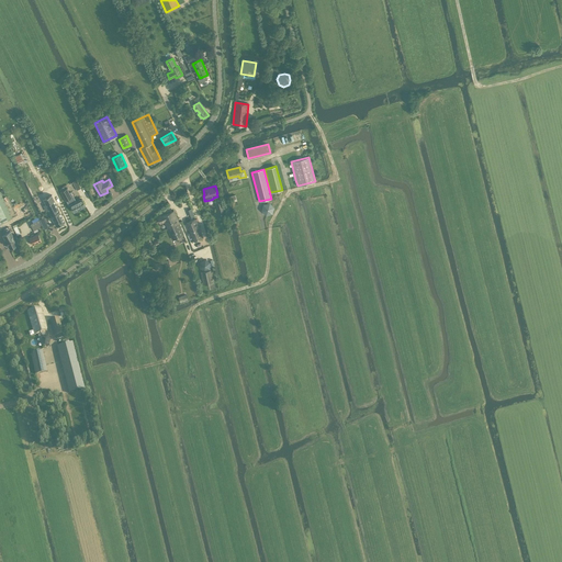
[(71,198),(66,188),(65,189),(60,191),(66,201),(71,198)]
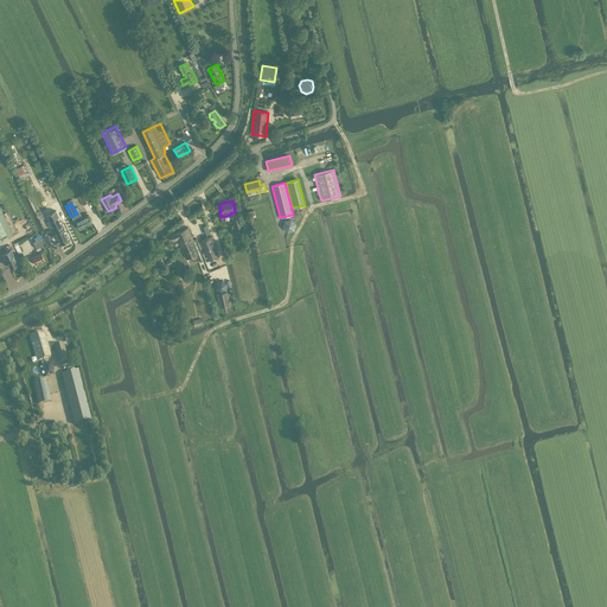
[(0,206),(0,241),(13,235),(0,206)]
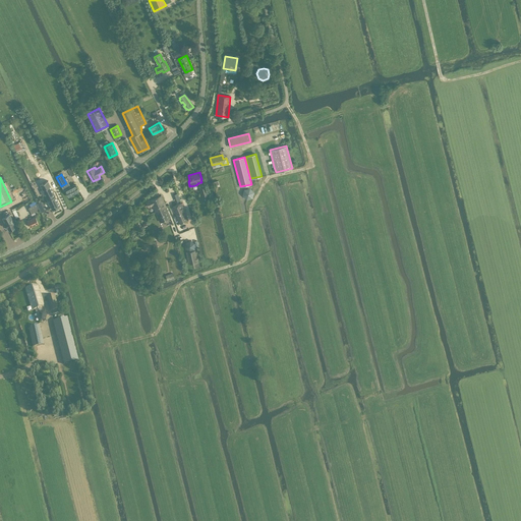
[(67,197),(79,190),(76,184),(71,186),(67,179),(65,180),(66,183),(61,186),(67,197)]
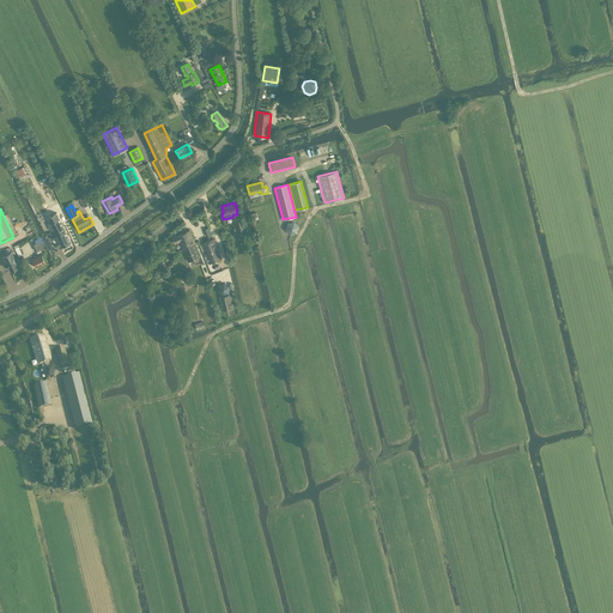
[(56,212),(47,217),(50,223),(48,224),(49,229),(52,228),(61,247),(71,242),(56,212)]
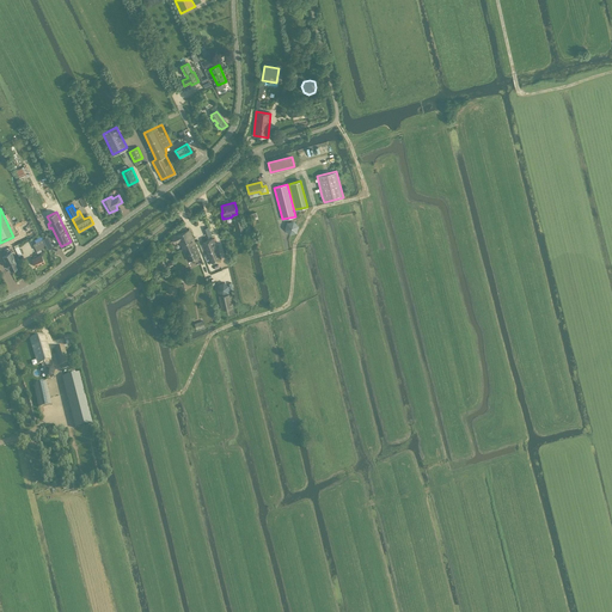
[(244,228),(242,219),(234,221),(237,231),(244,228)]
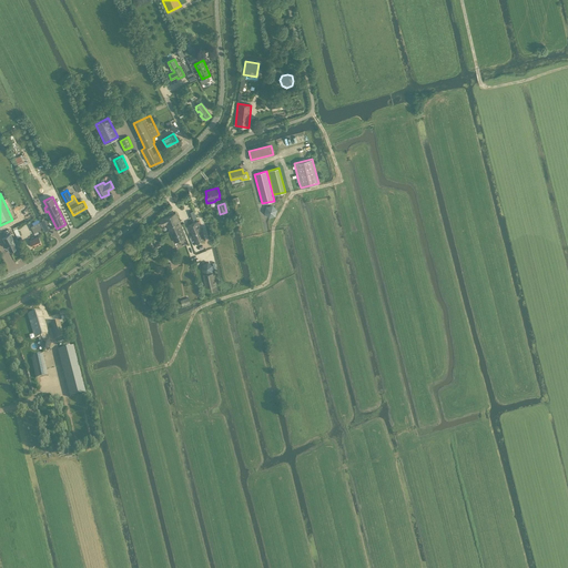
[(269,217),(275,215),(277,210),(273,204),(266,206),(264,213),(269,217)]
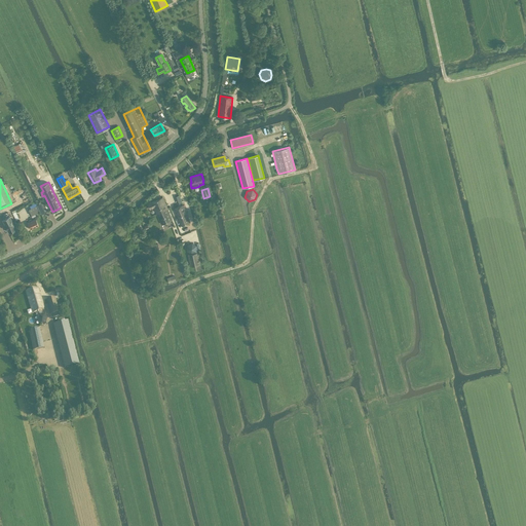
[(156,214),(167,209),(162,196),(151,201),(148,203),(150,209),(154,207),(155,210),(156,214)]
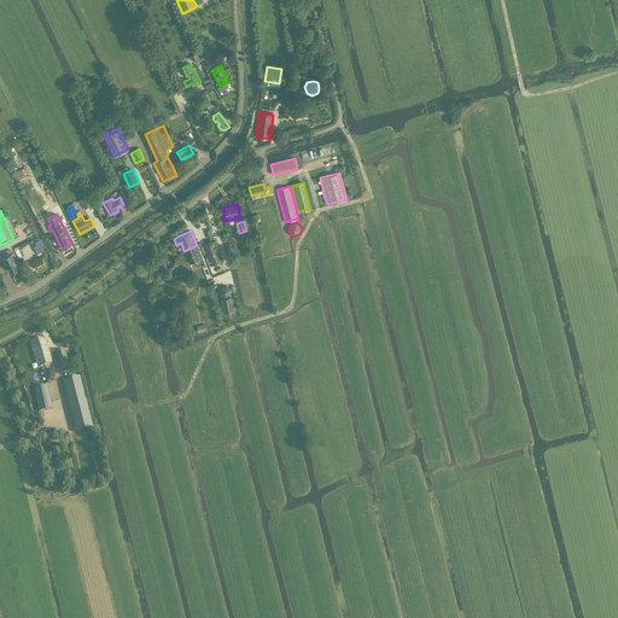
[(215,240),(205,244),(213,264),(222,261),(215,240)]
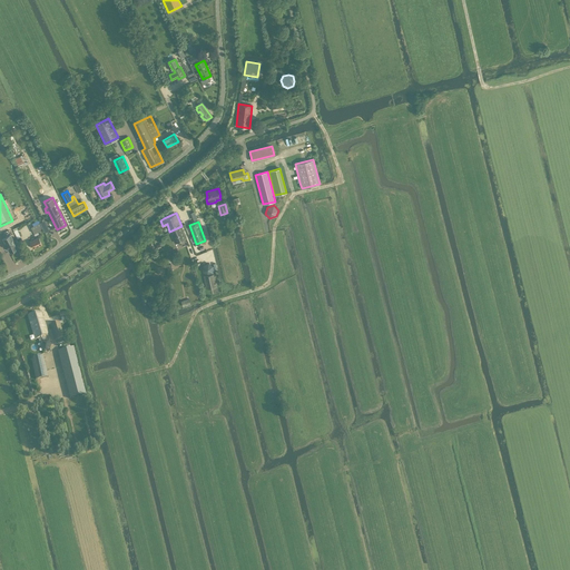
[(35,234),(43,229),(41,226),(40,223),(31,227),(35,234)]
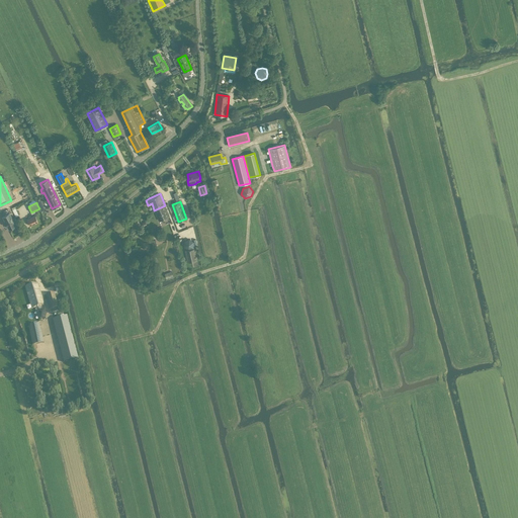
[(165,205),(154,210),(159,221),(169,216),(165,205)]
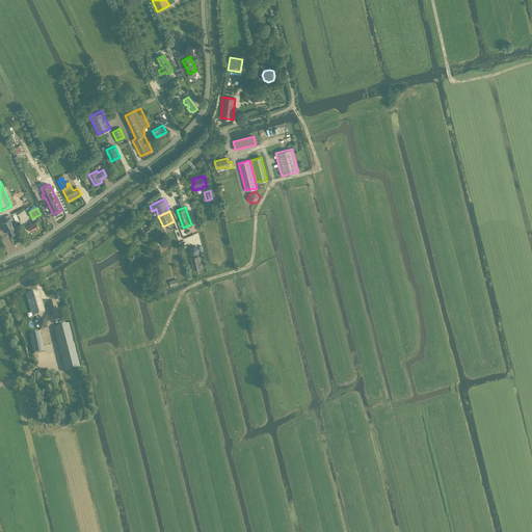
[(16,231),(9,218),(3,222),(5,227),(4,228),(6,232),(7,232),(9,235),(16,231)]
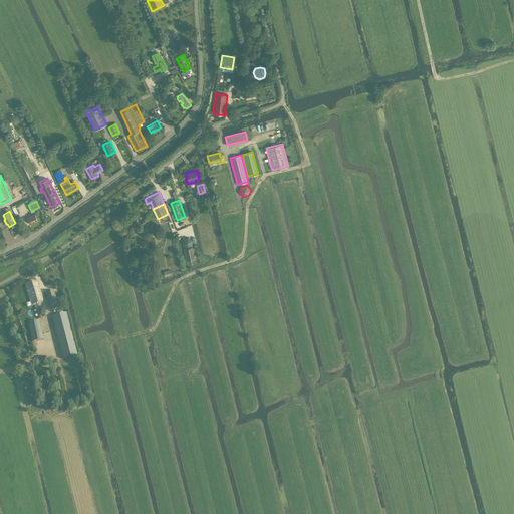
[(38,220),(35,214),(31,216),(30,214),(28,215),(29,217),(27,217),(30,224),(38,220)]
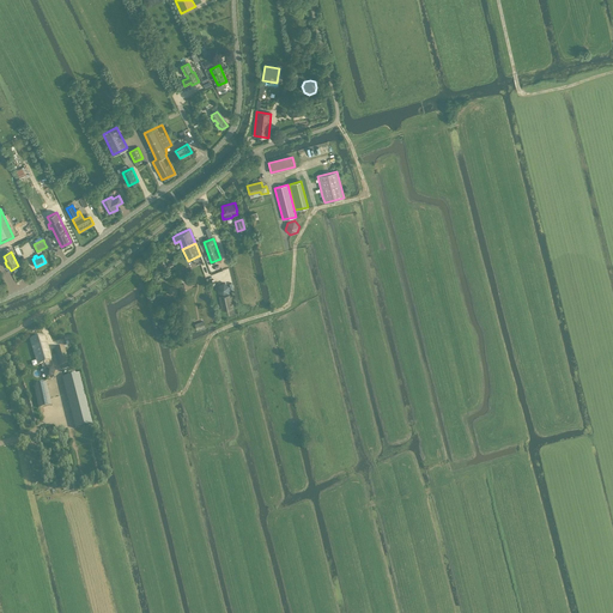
[(223,295),(229,292),(229,286),(224,283),(218,285),(218,291),(223,295)]
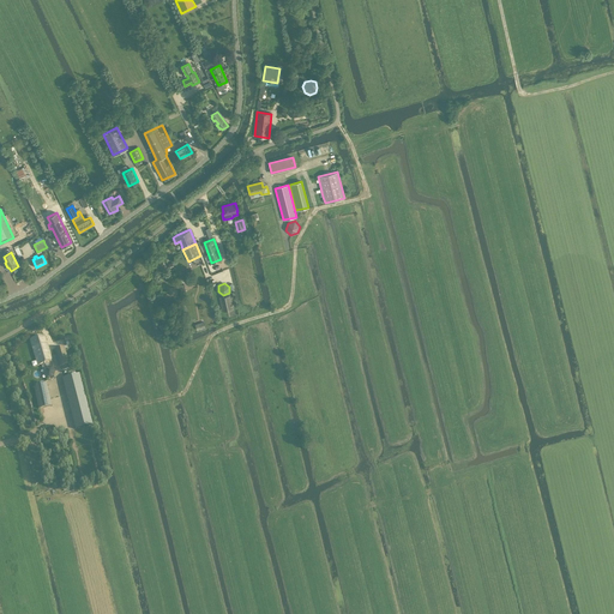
[(232,295),(220,296),(223,312),(234,311),(232,295)]
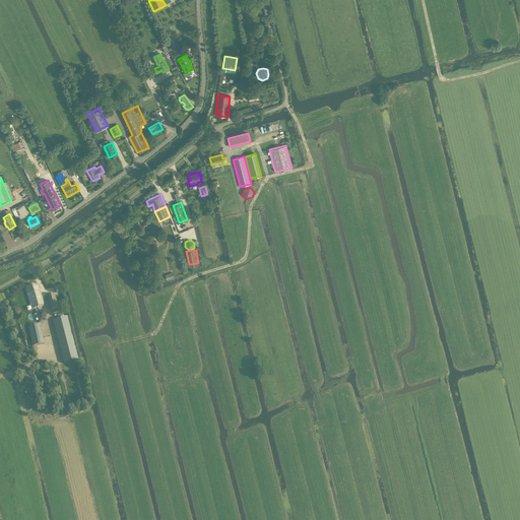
[(38,284),(25,287),(29,299),(28,299),(33,310),(38,309),(39,313),(42,312),(41,308),(44,307),(38,284)]
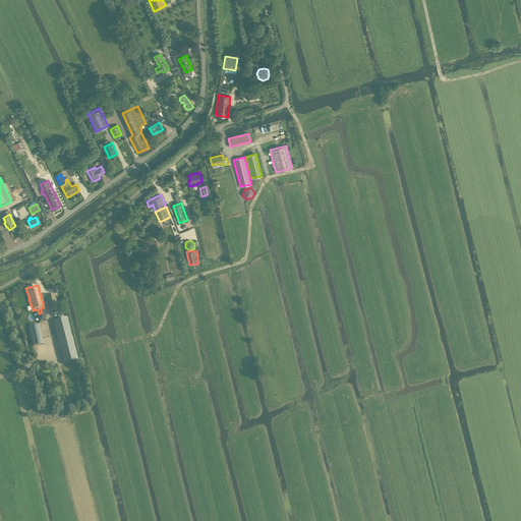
[(51,310),(59,308),(54,294),(47,296),(51,310)]
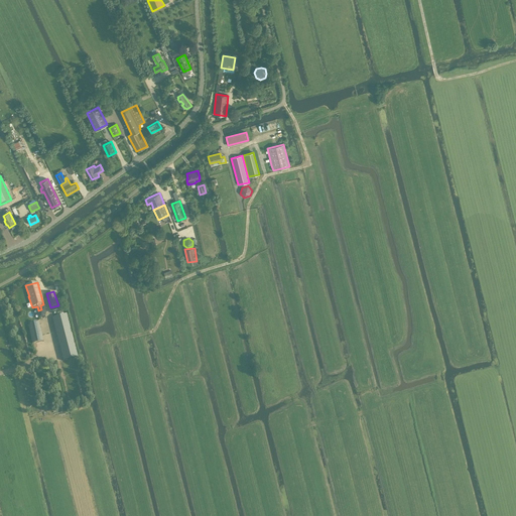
[(40,318),(45,316),(46,312),(43,308),(41,309),(38,310),(37,315),(40,318)]
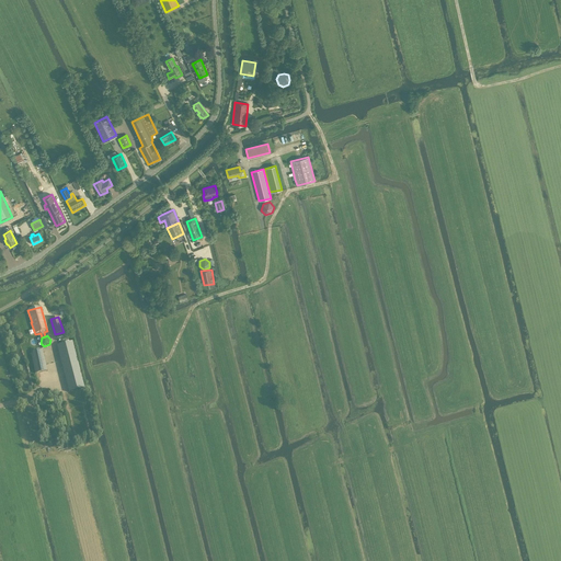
[(69,392),(84,389),(72,343),(57,346),(69,392)]
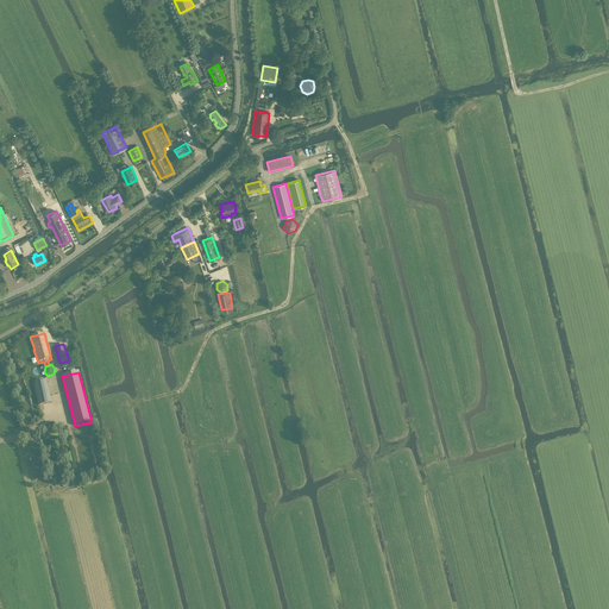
[(45,380),(33,382),(38,406),(51,403),(57,401),(54,385),(48,387),(45,380)]
